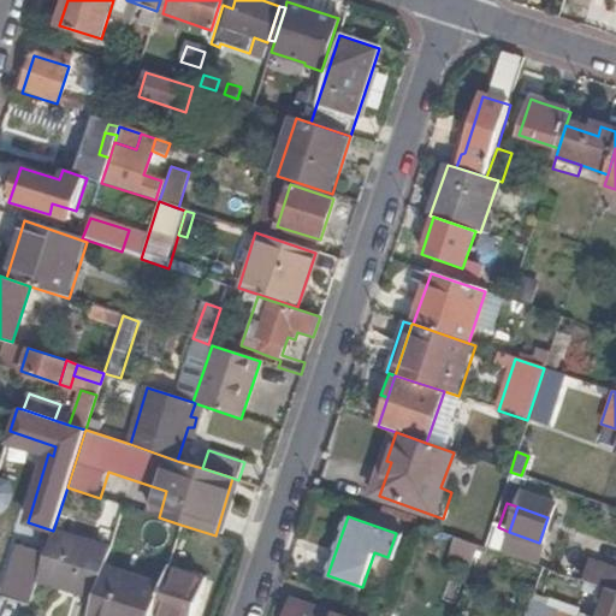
[(110,549),(53,531),(43,560),(36,580),(94,598),(104,568),(110,549)]
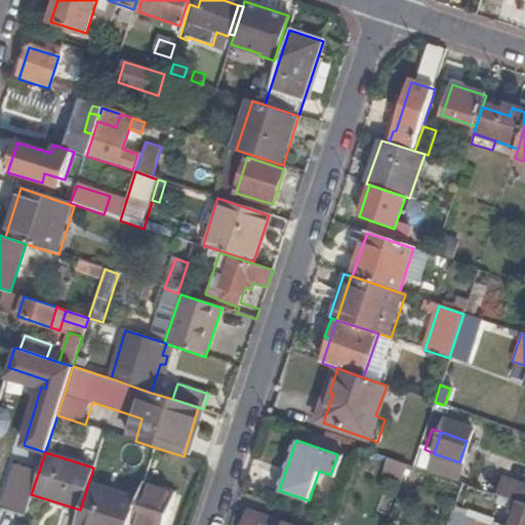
[(407,463),(388,456),(382,474),(402,480),(407,463)]
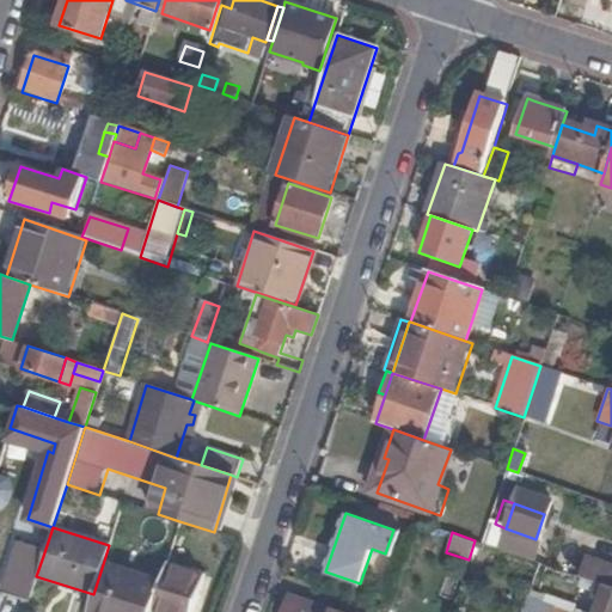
[(2,593),(28,603),(36,576),(43,556),(17,549),(2,593)]
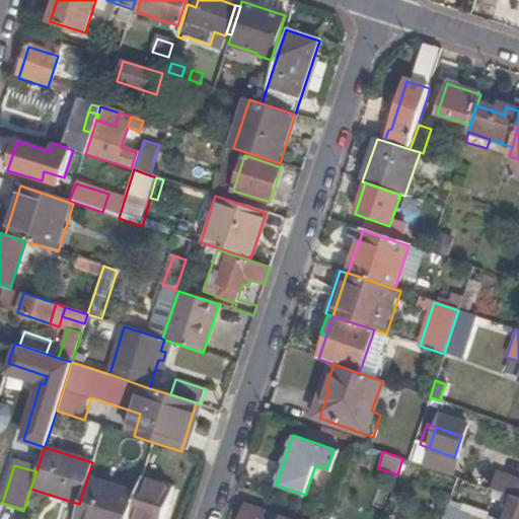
[(490,488),(507,494),(518,498),(518,475),(497,468),(490,488)]
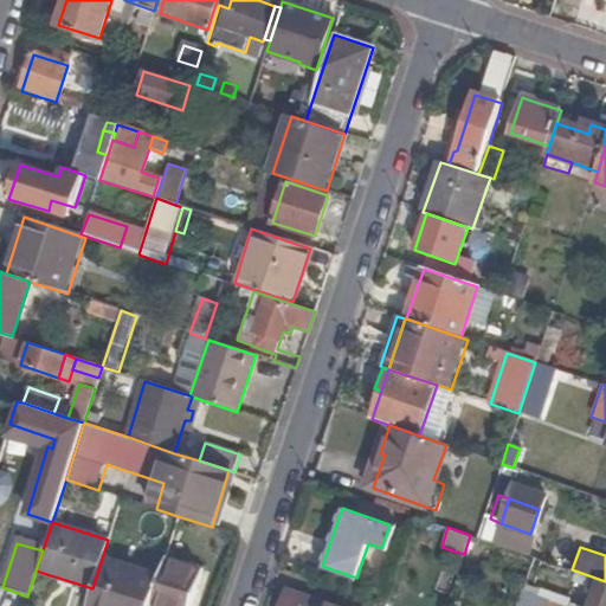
[(86,605),(148,605),(158,578),(102,559),(92,588),(86,605)]
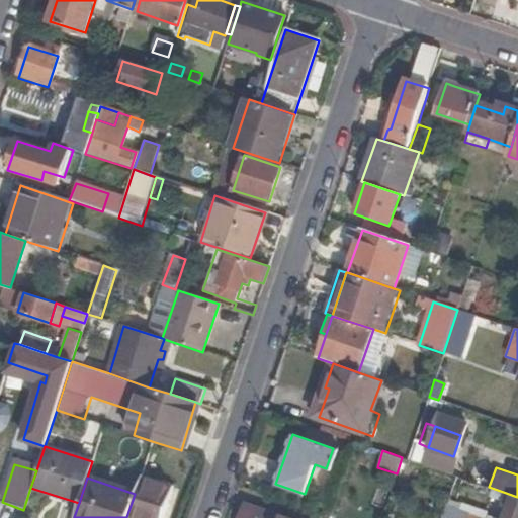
[(135,494),(126,517),(161,517),(170,492),(139,482),(135,494)]
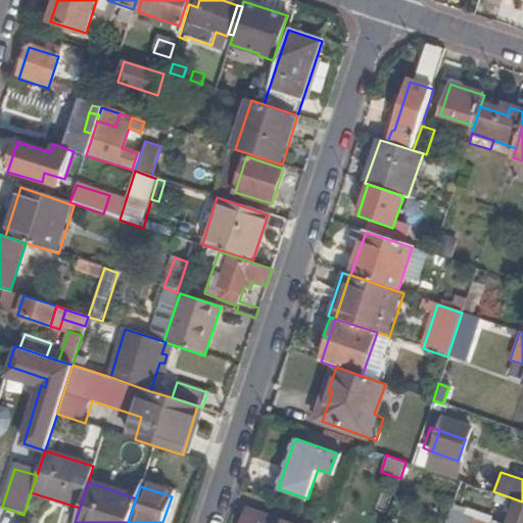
[(522,522),(522,502),(511,497),(502,522),(522,522)]
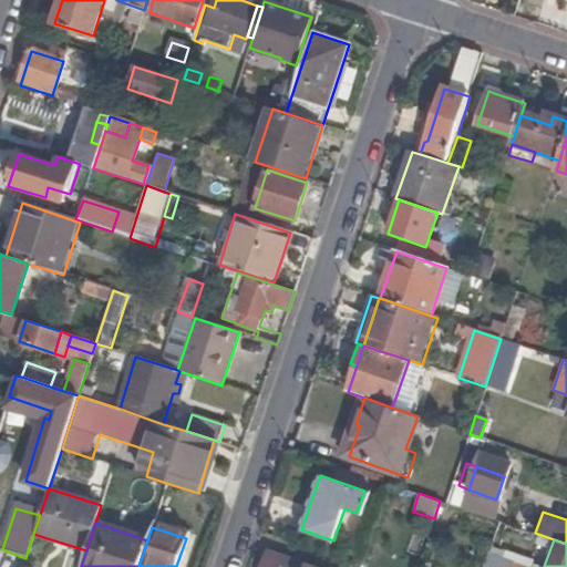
[(483,566),(512,566),(516,558),(490,549),(483,566)]
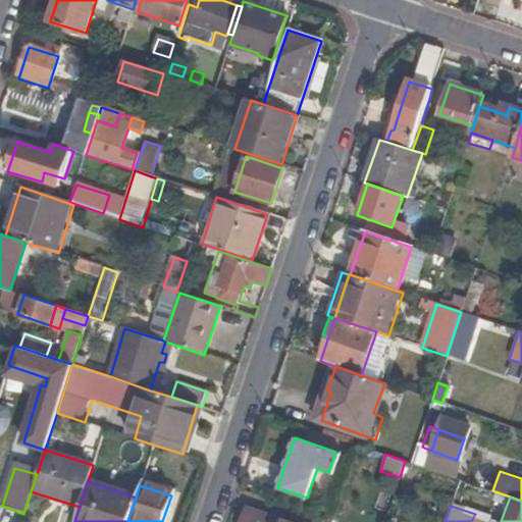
[(290,507),(284,521),(288,521),(319,521),(321,518),(290,507)]
